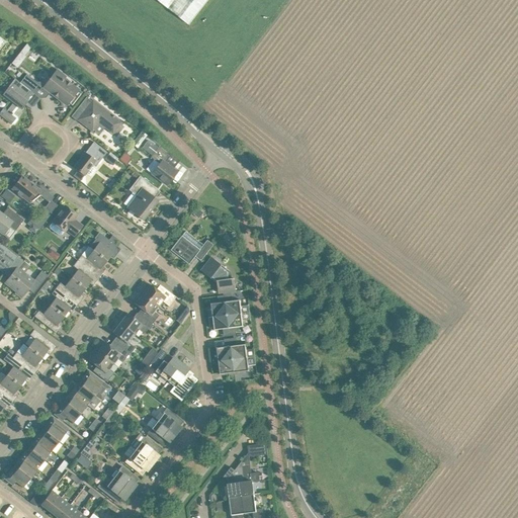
[(207,0),(157,0),(189,25),(195,17),(207,0)]
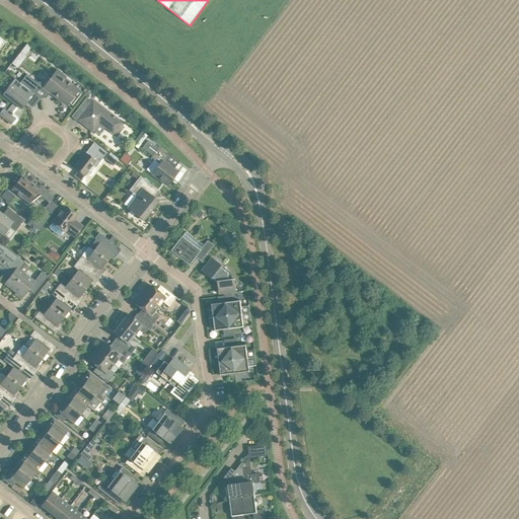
[(19,53),(12,63),(17,67),(25,57),(24,57),(31,47),(27,43),(19,53)]
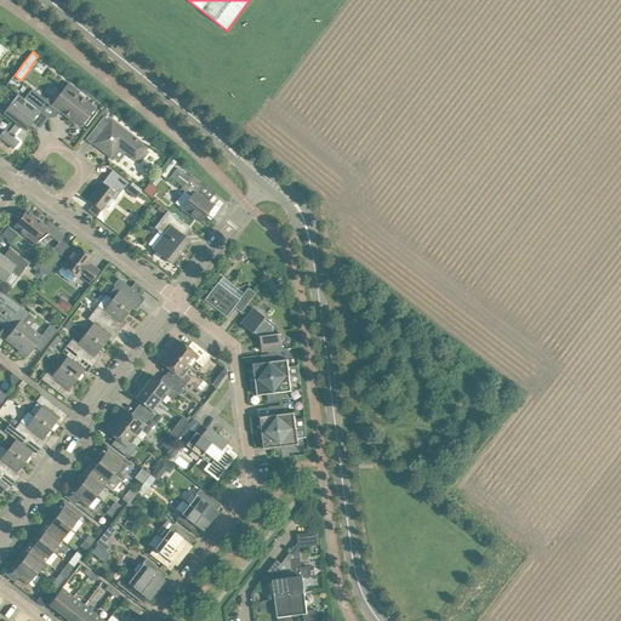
[(95,108),(77,95),(78,92),(68,84),(50,107),(57,113),(62,113),(80,127),(83,124),(86,126),(98,112),(95,108)]
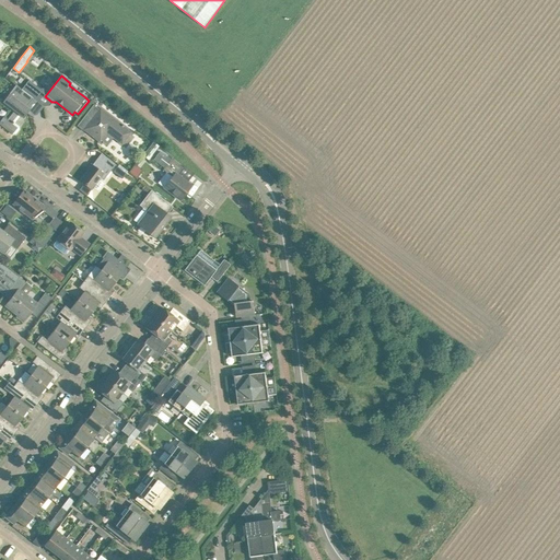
[(39,93),(39,90),(28,81),(22,90),(24,92),(34,100),(39,93)]
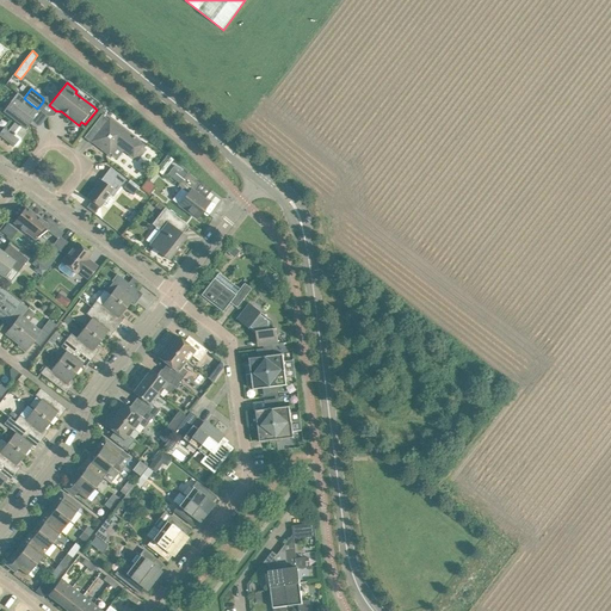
[(25,130),(32,121),(29,117),(34,111),(24,104),(26,100),(24,98),(17,93),(2,112),(12,121),(6,128),(5,127),(0,131),(0,136),(13,147),(17,147),(20,141),(20,139),(14,135),(22,127),(25,130)]
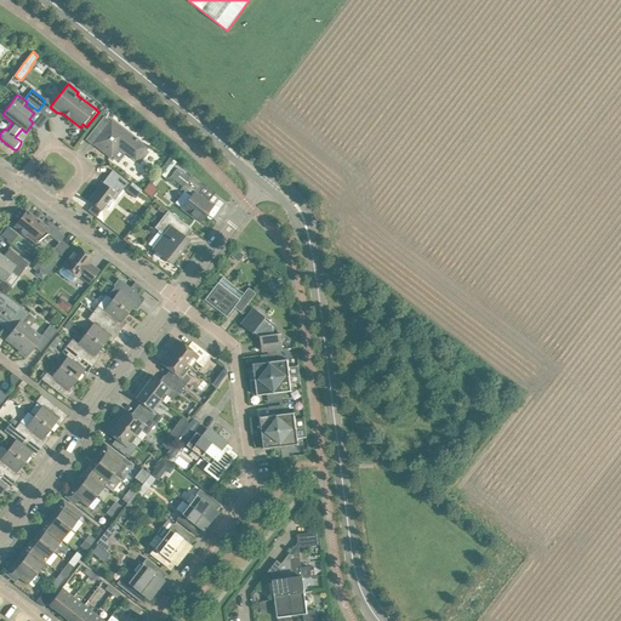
[(146,147),(110,120),(109,121),(103,117),(92,131),(98,137),(95,141),(100,144),(97,148),(110,158),(118,148),(135,160),(146,147)]
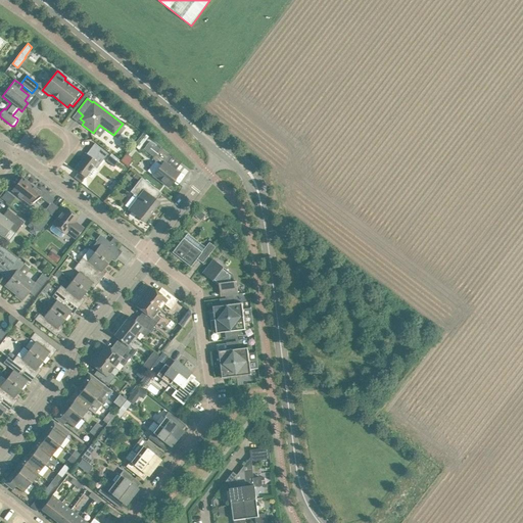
[(143,133),(134,145),(139,150),(148,137),(143,133)]
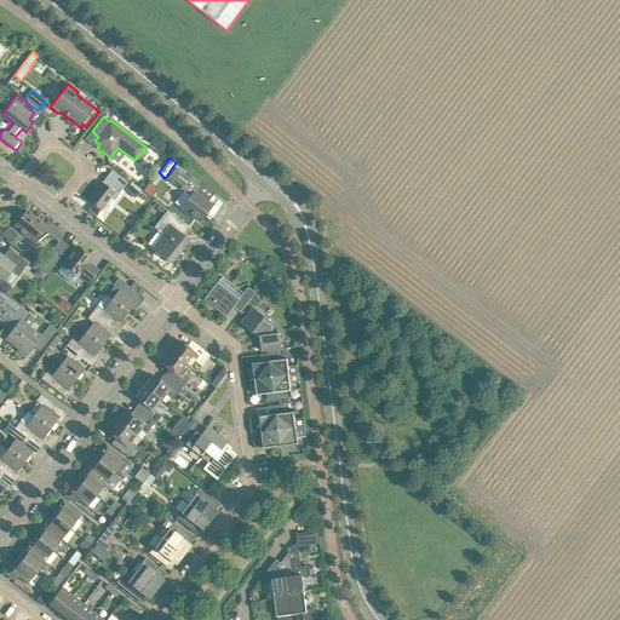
[(212,206),(197,194),(204,187),(189,176),(189,177),(177,168),(170,177),(182,187),(179,188),(184,191),(176,204),(199,223),(212,206)]
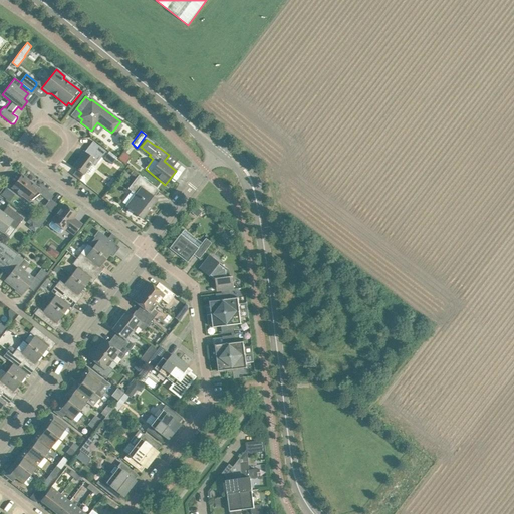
[(94,166),(105,152),(92,142),(84,152),(83,151),(79,157),(79,158),(72,167),(83,175),(91,164),(94,166)]
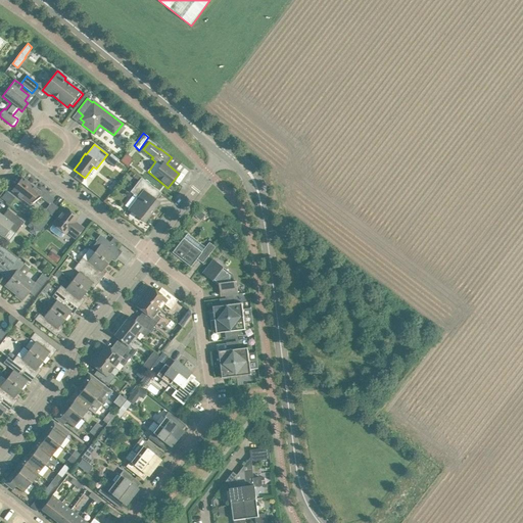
[(109,155),(105,160),(114,167),(117,162),(109,155)]
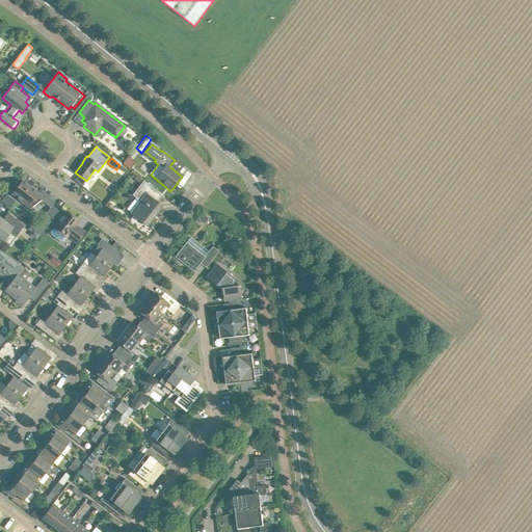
[(15,191),(11,194),(20,201),(29,208),(34,202),(37,204),(41,201),(50,208),(44,215),(45,216),(38,224),(34,230),(41,235),(51,221),(52,219),(59,211),(52,206),(55,203),(42,192),(40,194),(22,181),(15,191)]
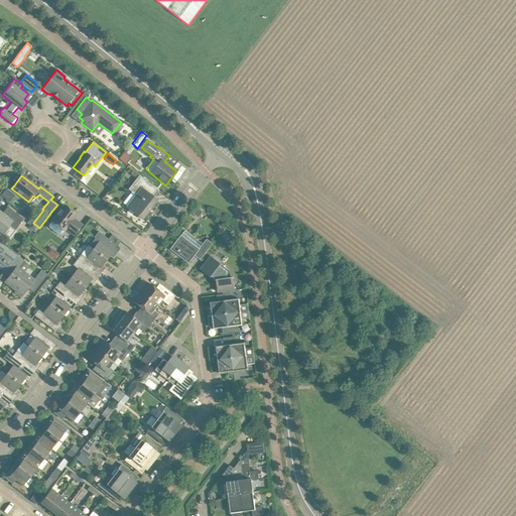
[(157,201),(149,195),(154,187),(139,175),(137,177),(128,189),(135,196),(127,207),(122,204),(142,220),(157,201)]
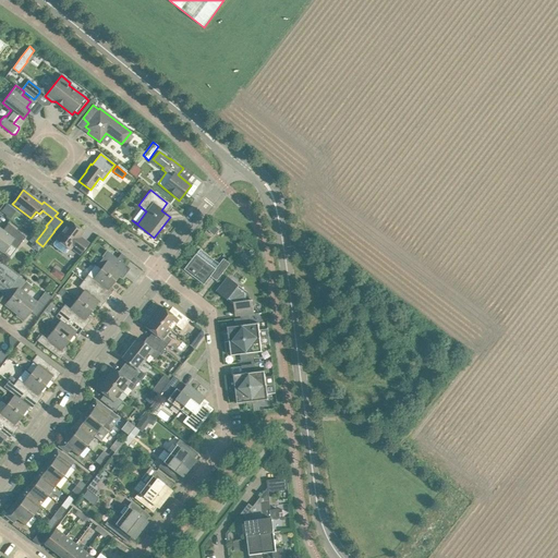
[(4,205),(0,209),(0,210),(10,218),(14,211),(4,205)]
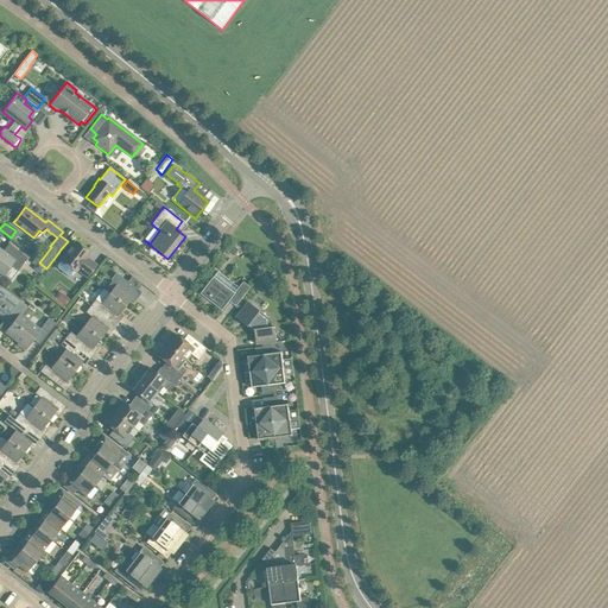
[(87,278),(96,265),(89,260),(89,261),(86,259),(90,253),(76,242),(61,261),(57,266),(58,267),(69,277),(71,277),(75,272),(77,270),(87,278)]
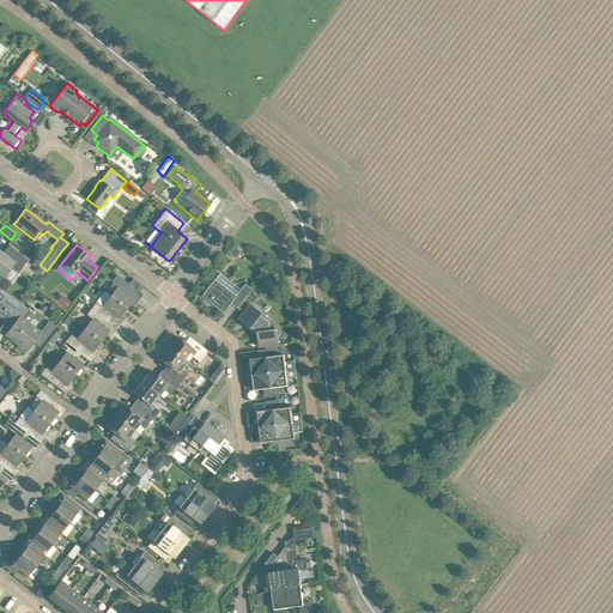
[(235,247),(231,253),(237,258),(241,252),(235,247)]
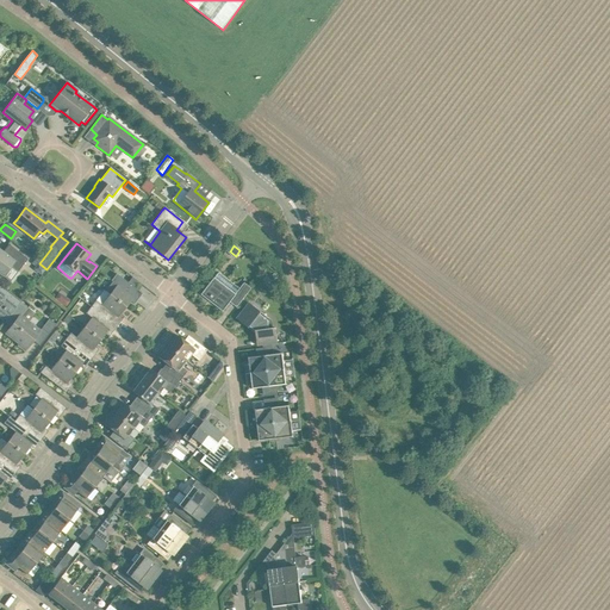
[(18,272),(27,260),(12,247),(6,255),(0,249),(0,274),(4,277),(11,267),(18,272)]
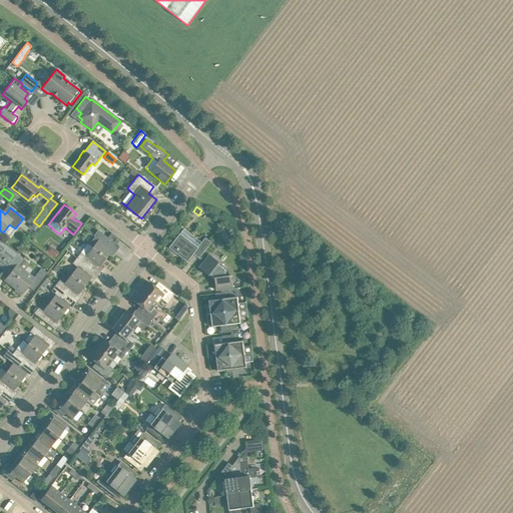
[(32,221),(28,226),(35,231),(39,226),(32,221)]
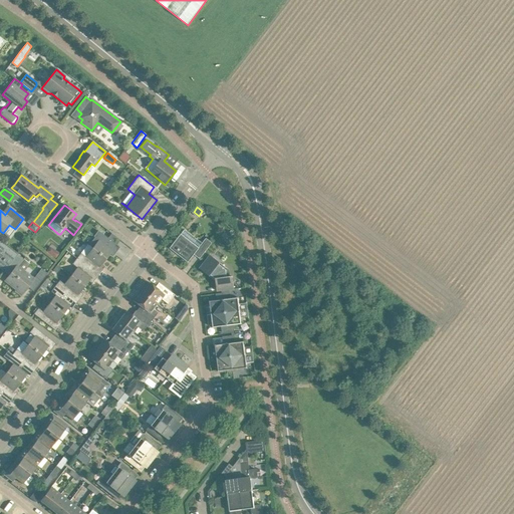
[(107,238),(98,231),(93,237),(98,240),(91,248),(105,259),(110,254),(112,256),(119,247),(112,242),(107,238)]
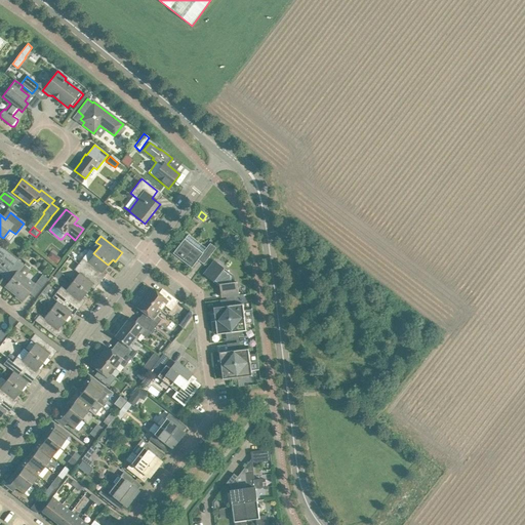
[(114,239),(110,243),(115,247),(119,242),(114,239)]
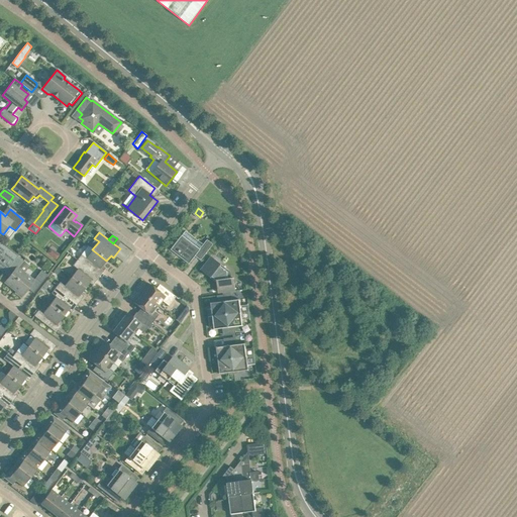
[(201,261),(213,244),(207,239),(200,249),(182,235),(171,249),(189,264),(195,256),(201,261)]
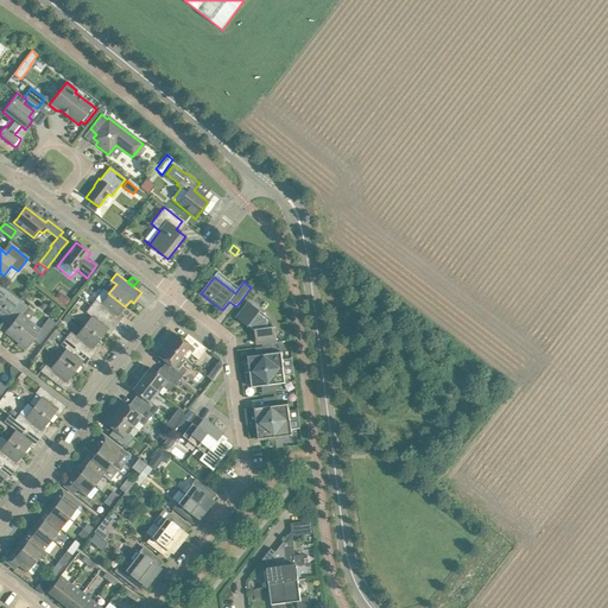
[(0,296),(0,303),(4,306),(2,309),(0,311),(0,317),(5,322),(20,302),(7,291),(1,297),(0,296)]
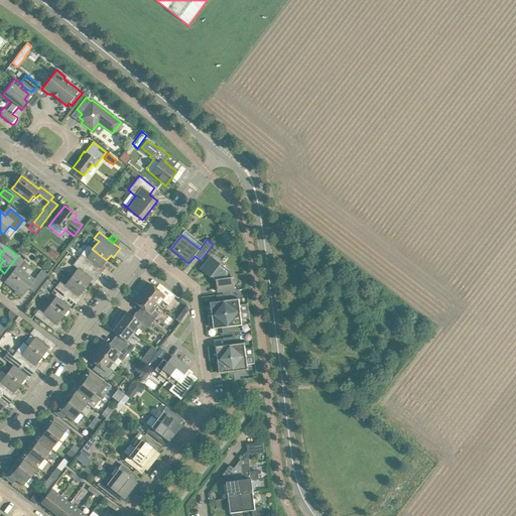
[(102,266),(106,260),(92,249),(86,258),(81,254),(77,260),(99,276),(105,268),(102,266)]
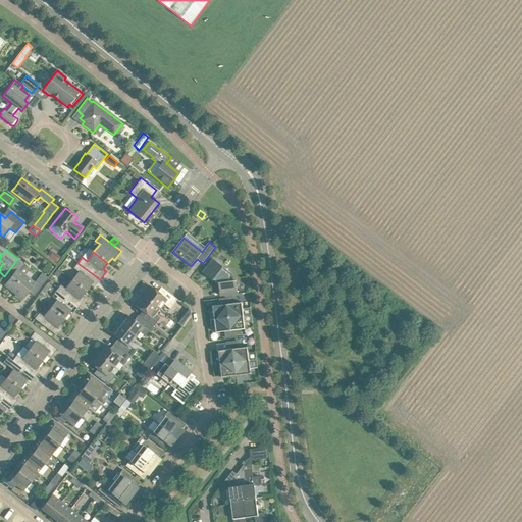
[(55,254),(51,259),(57,263),(61,258),(55,254)]
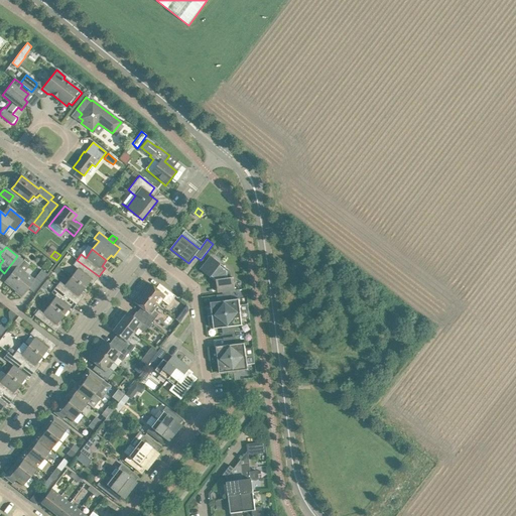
[(24,261),(17,256),(4,273),(9,277),(4,282),(15,291),(15,292),(21,297),(34,280),(19,268),(24,261)]
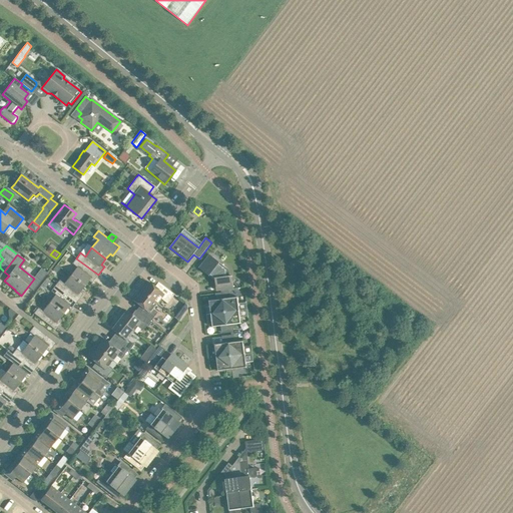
[(226,277),(225,270),(218,265),(219,263),(209,254),(199,269),(209,276),(210,275),(215,278),(216,291),(233,289),(231,276),(226,277)]
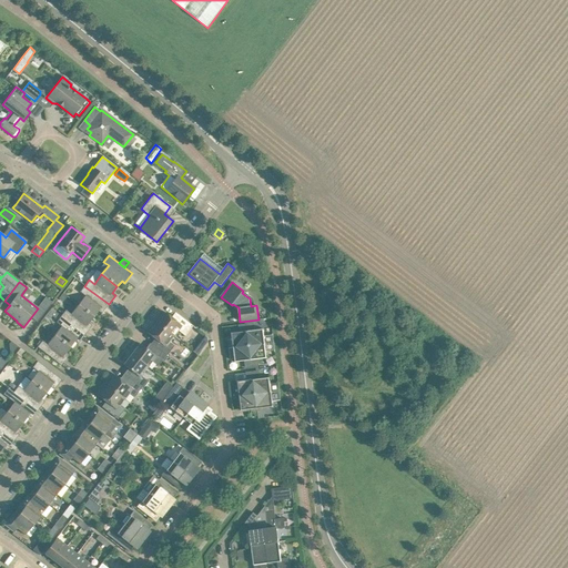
[(109,304),(84,286),(80,292),(85,296),(78,305),(93,317),(98,311),(101,314),(109,304)]
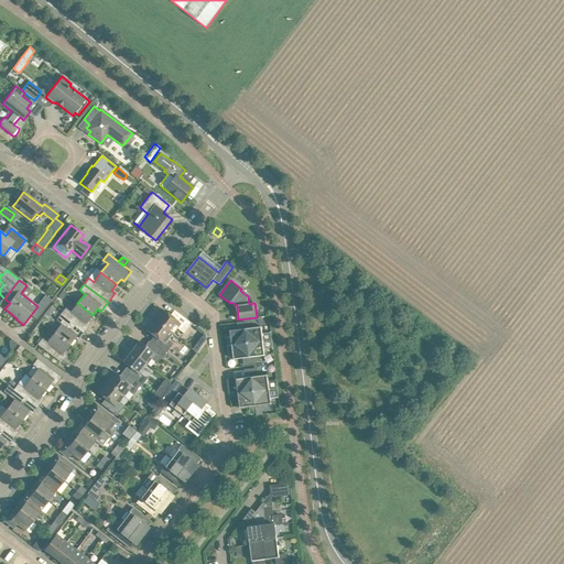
[(62,291),(57,296),(63,301),(67,295),(62,291)]
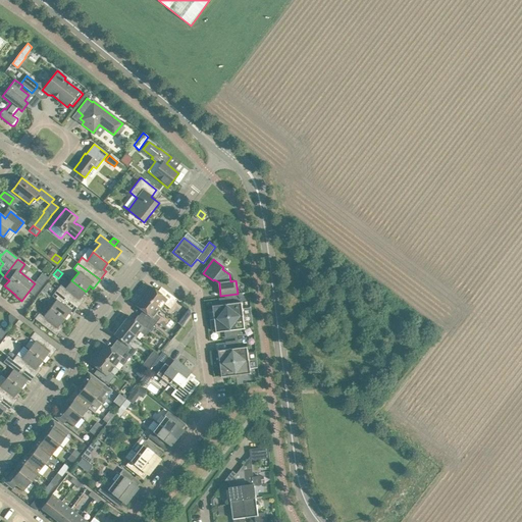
[(42,286),(48,278),(42,273),(36,281),(42,286)]
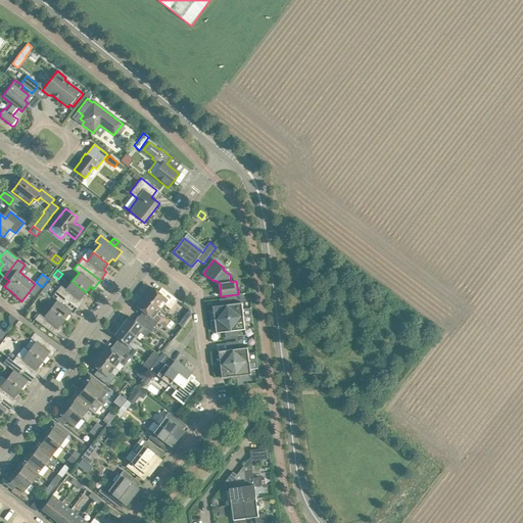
[(82,297),(86,292),(72,281),(65,289),(60,286),(56,291),(78,308),(85,299),(82,297)]
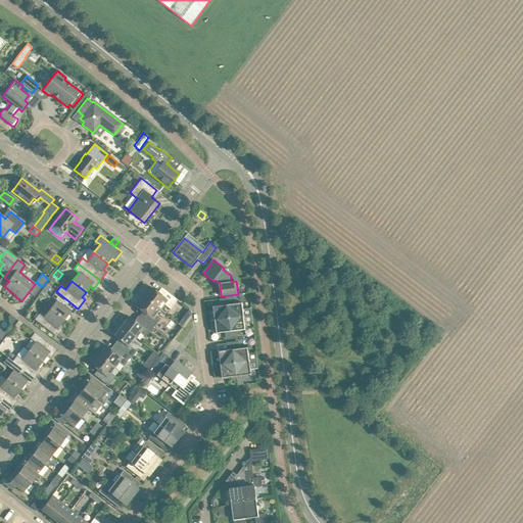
[(47,284),(44,288),(50,293),(53,289),(47,284)]
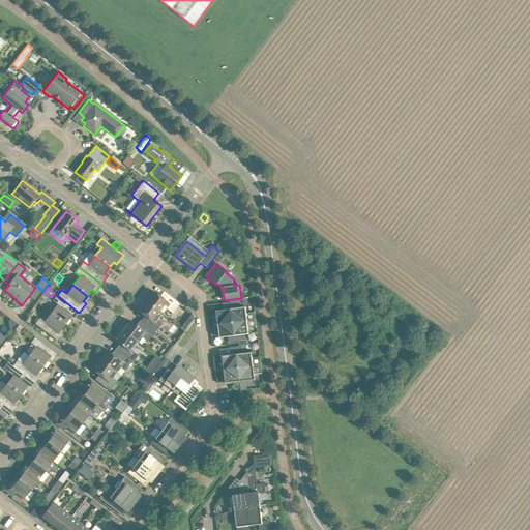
[(180,304),(166,293),(162,298),(153,291),(145,301),(162,314),(166,308),(172,314),(180,304)]
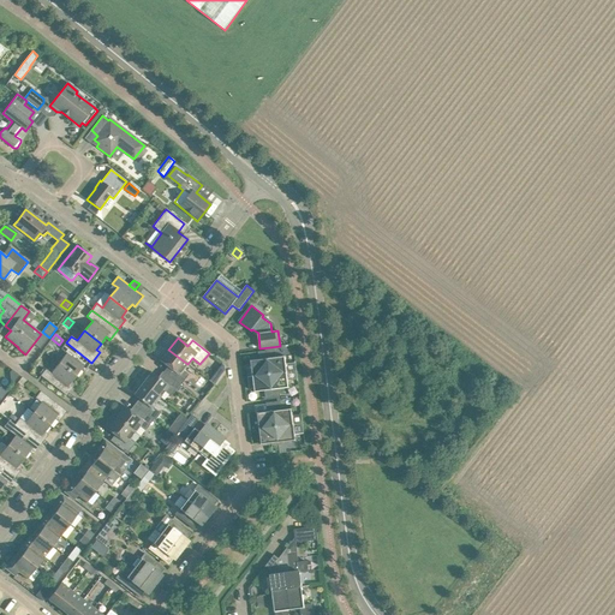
[(91,363),(66,342),(60,350),(66,353),(59,364),(76,376),(81,370),(84,372),(91,363)]
